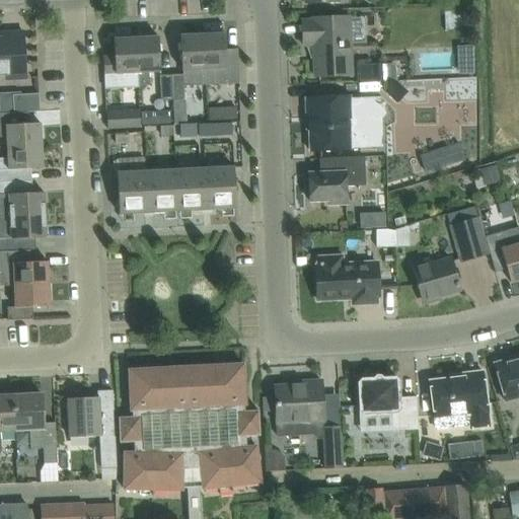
[(366,13),(366,30),(379,30),(380,14),(366,13)]
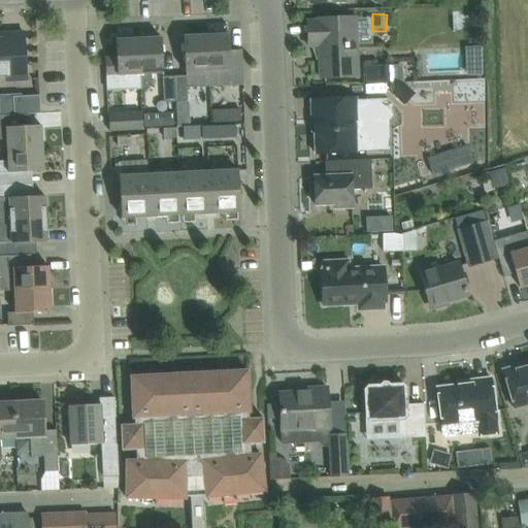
[(319,46),(320,77),(358,76),(358,75),(357,75),(355,19),(355,18),(318,19),(318,21),(307,21),(308,46),(319,46)]
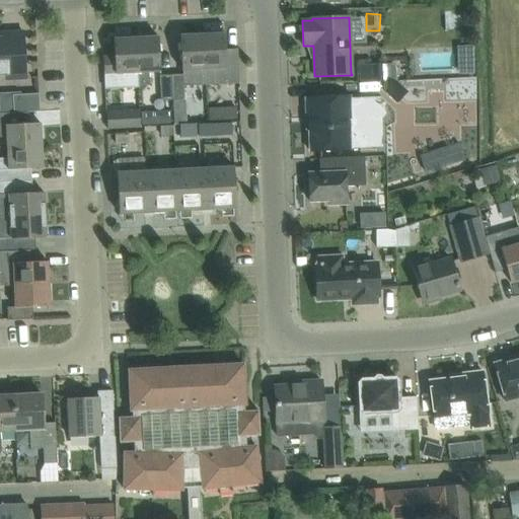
[(23,31),(5,32),(5,38),(0,38),(0,74),(7,74),(7,79),(25,78),(23,31)]
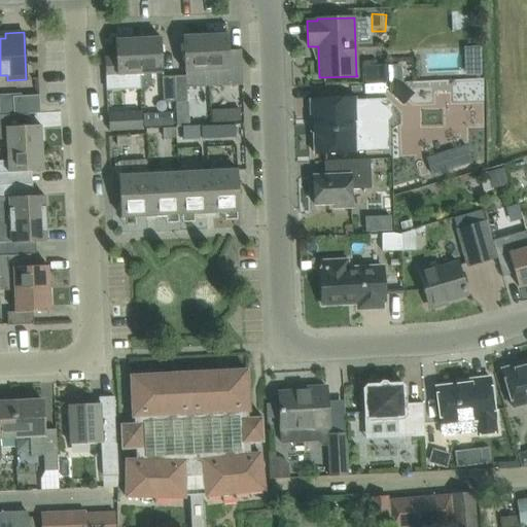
[(243,84),(241,49),(230,50),(229,34),(206,35),(208,86),(243,84)]
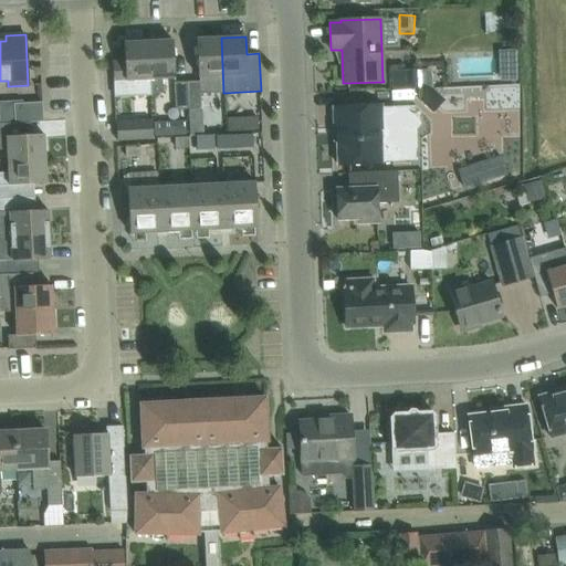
[(200,81),(187,82),(188,108),(201,107),(200,94),(223,93),(222,75),(221,38),(196,39),(198,76),(199,76),(200,81)]
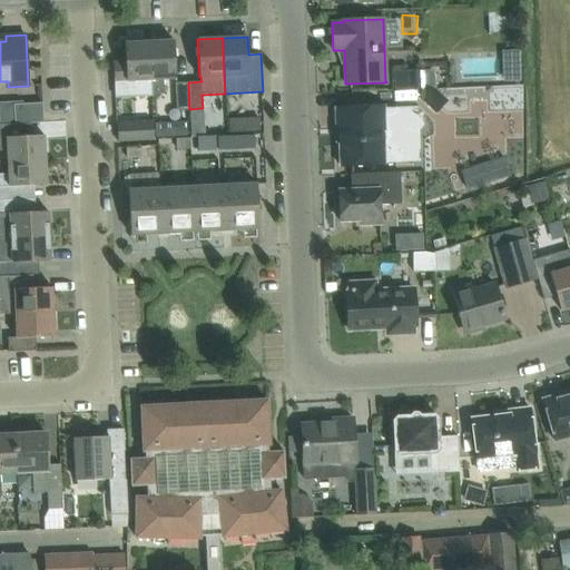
[(174,40),(149,41),(151,80),(151,95),(164,94),(163,79),(176,79),(174,40)]
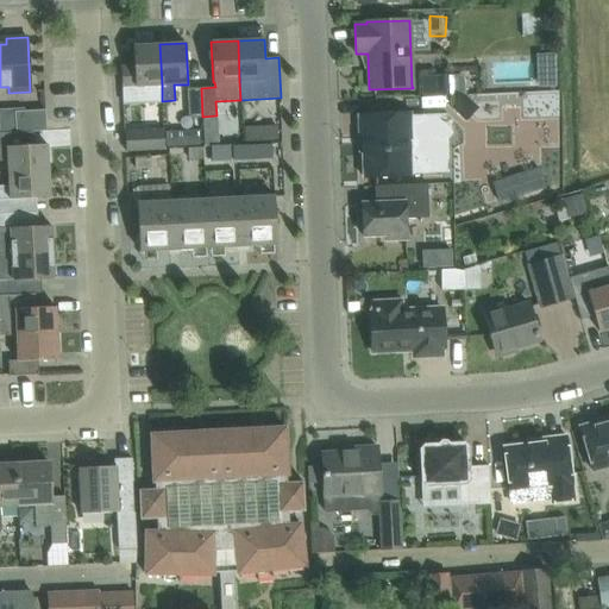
[(162,101),(162,86),(159,44),(133,46),(135,66),(121,67),(123,89),(136,88),(135,87),(149,86),(150,101),(162,101)]
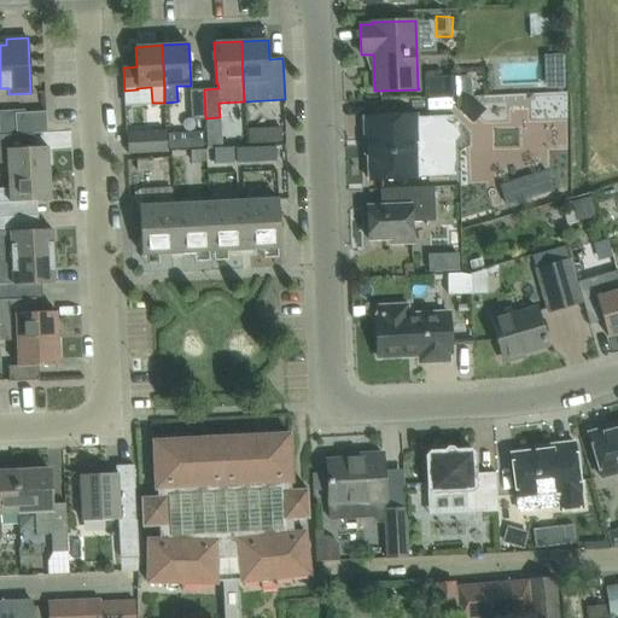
[(471,75),(439,76),(427,76),(427,98),(441,98),(472,97),(471,75)]
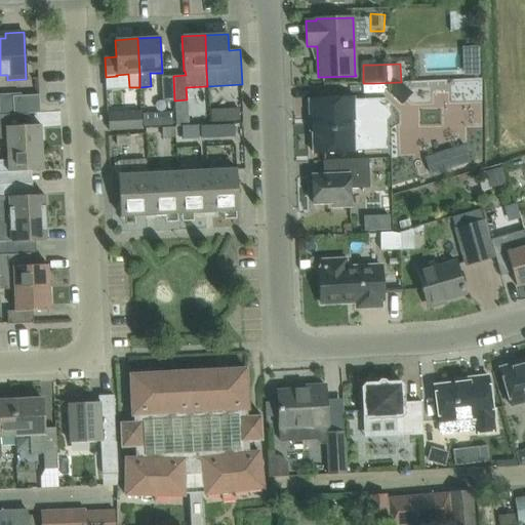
[(479,65),(461,65),(462,75),(479,75),(479,65)]
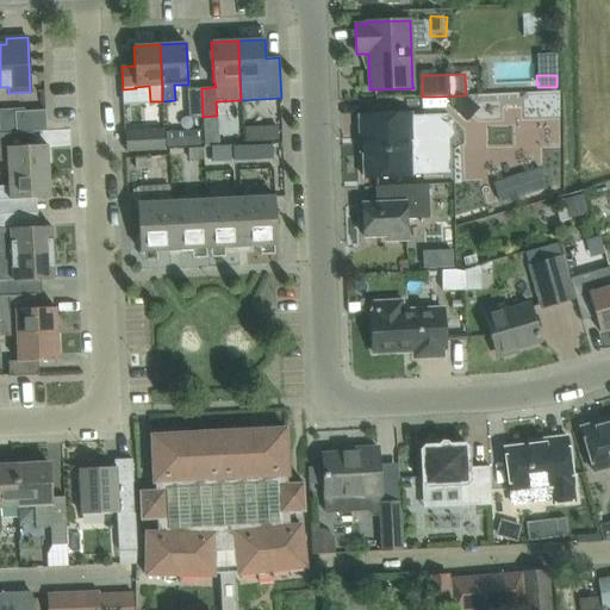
[(203,117),(201,88),(187,89),(188,117),(203,117)]
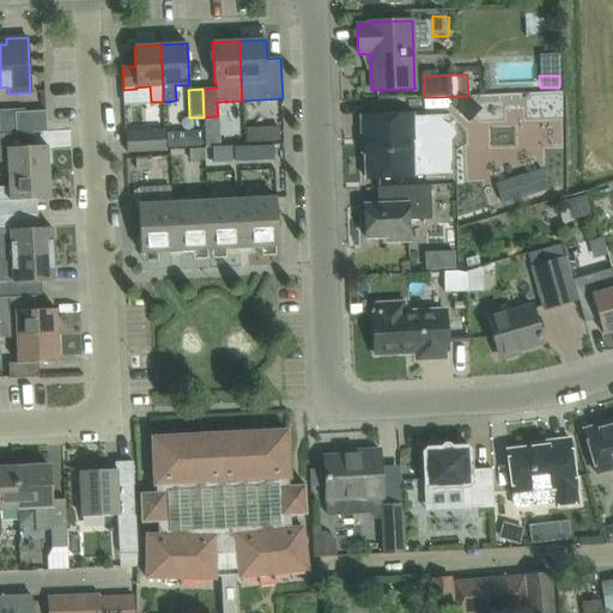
[(14,113),(16,133),(34,132),(34,133),(47,132),(46,110),(14,113)]
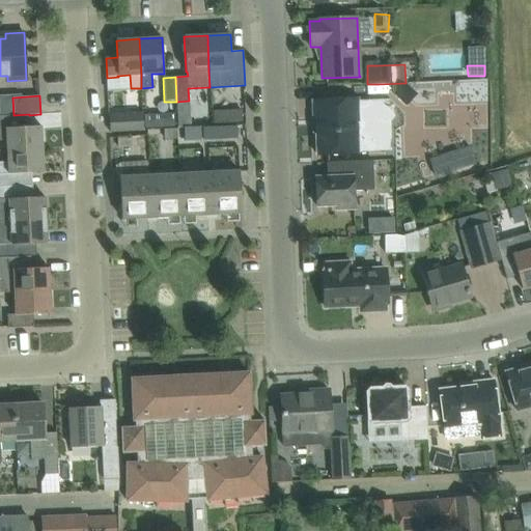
[(333,100),(312,101),(313,117),(316,117),(316,132),(313,132),(313,133),(315,133),(316,155),(337,154),(358,152),(358,151),(387,150),(386,121),(383,121),(383,101),(358,102),(358,101),(358,99),(333,100)]
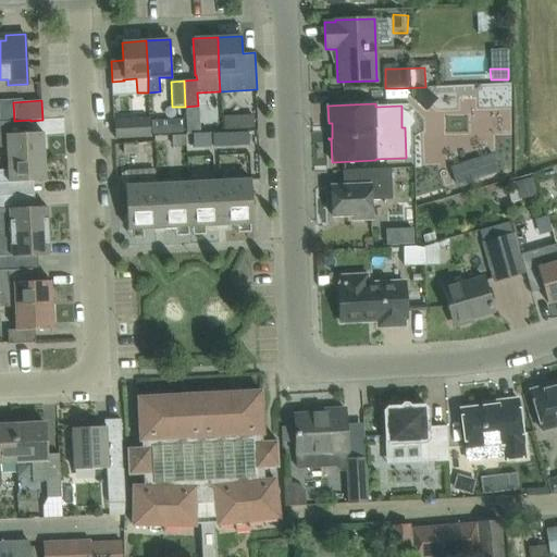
[(150,137),(149,119),(114,121),(115,138),(150,137)]
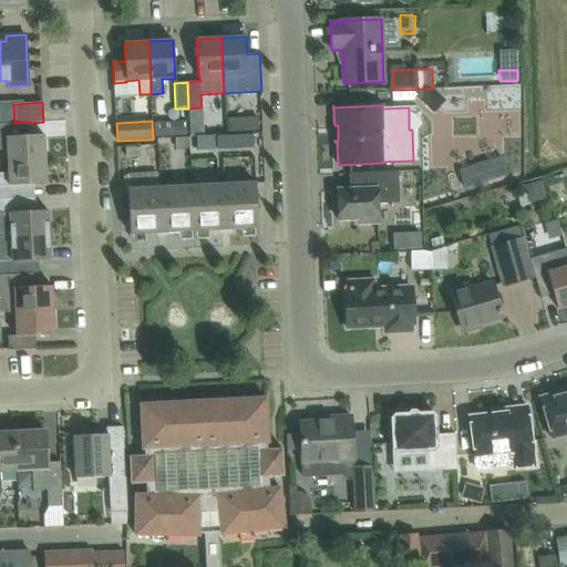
[(8,161),(45,160),(44,134),(31,135),(31,123),(31,122),(14,123),(0,123),(0,150),(7,150),(8,161)]
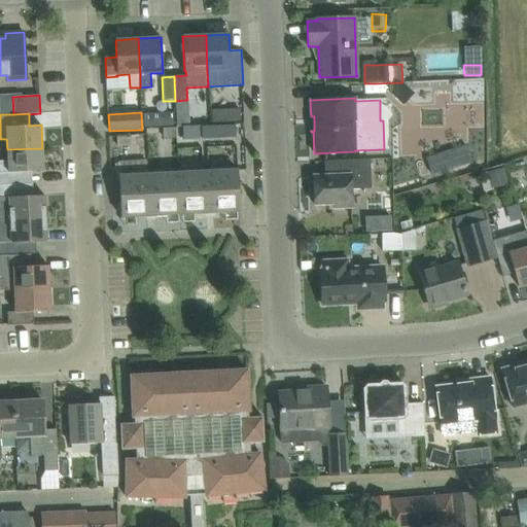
[(211,126),(212,138),(236,137),(235,125),(211,126)]
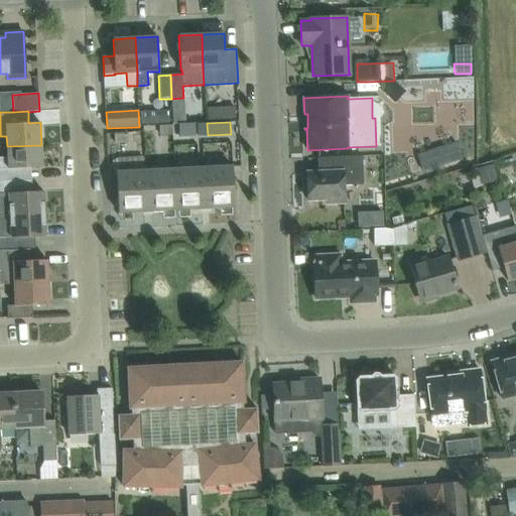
[(208,135),(207,123),(198,124),(198,136),(208,135)]
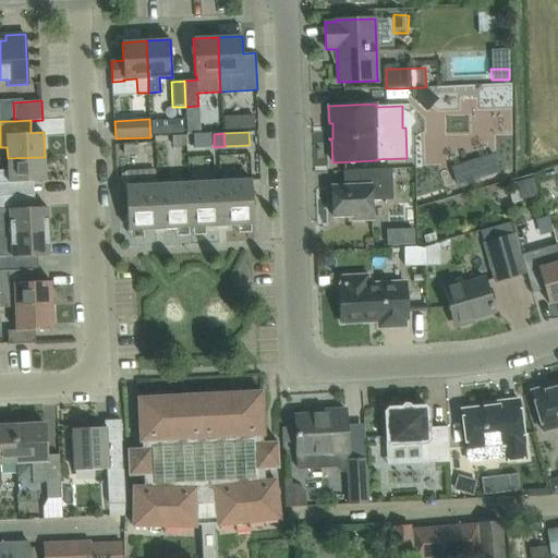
[(493,153),(486,155),(492,173),(499,171),(493,153)]
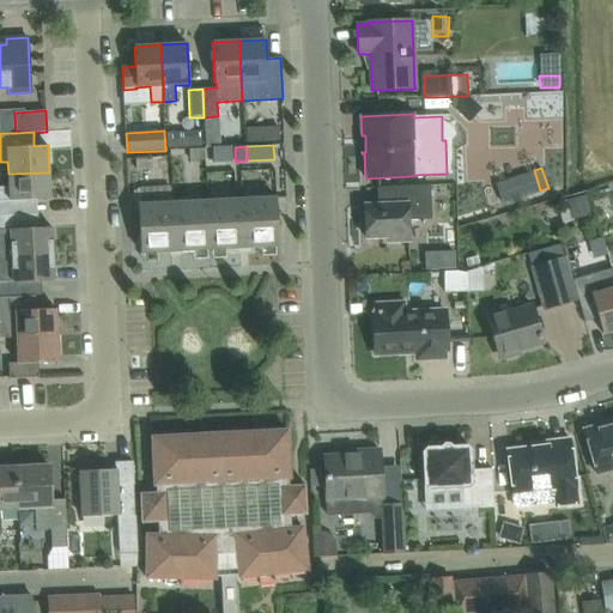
[(0,214),(34,214),(37,214),(37,199),(50,199),(49,173),(8,174),(8,187),(0,187),(0,214)]
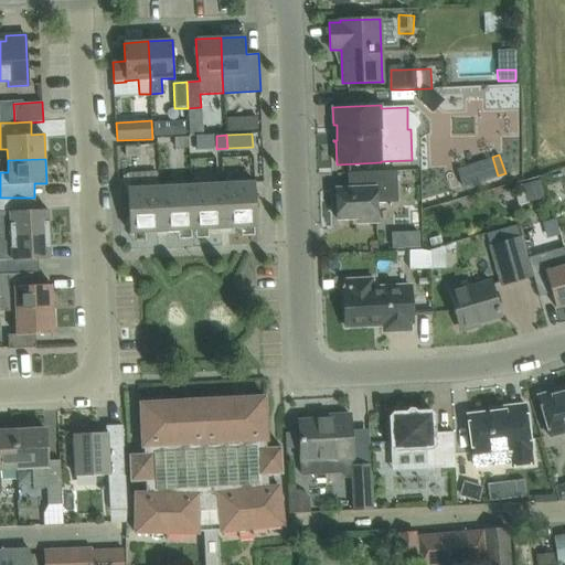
[(376,203),(397,202),(396,170),(348,172),(348,173),(363,173),(363,188),(336,189),(337,220),(359,219),(359,223),(376,222),(376,203)]
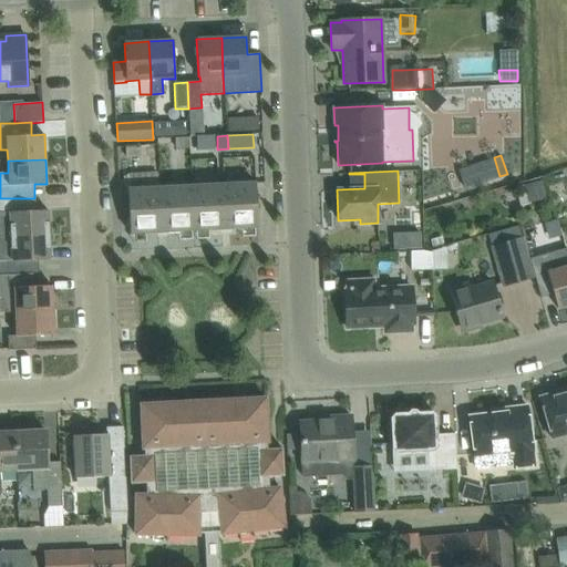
[(540,181),(525,185),(529,202),(546,197),(540,181)]
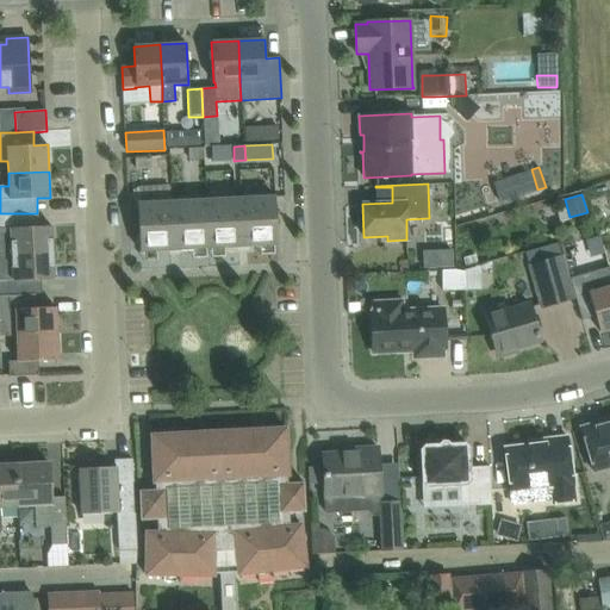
[(278,244),(275,197),(206,201),(210,247),(278,244)]
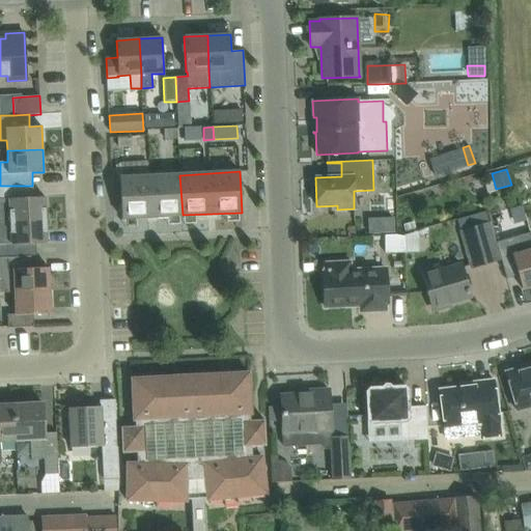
[(182,216),(179,174),(119,177),(122,219),(182,216)]
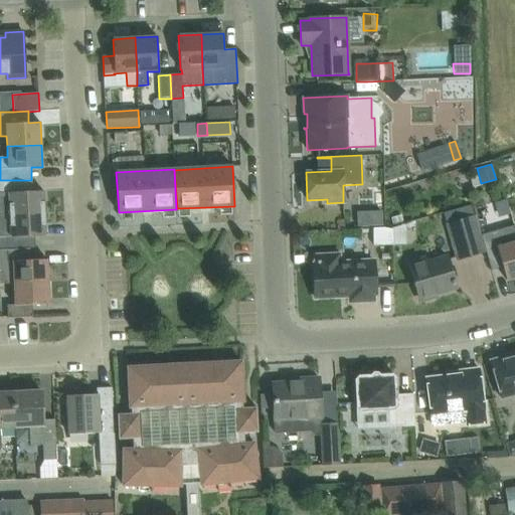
[(29,192),(28,180),(0,180),(0,214),(44,213),(43,191),(29,192)]
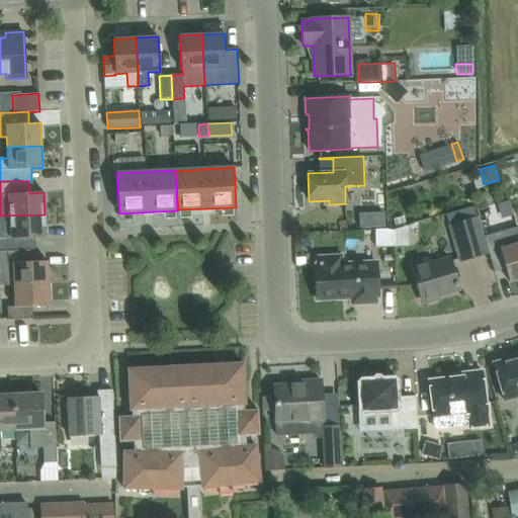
[(383,211),(375,212),(375,213),(376,228),(384,228),(383,213),(383,211)]
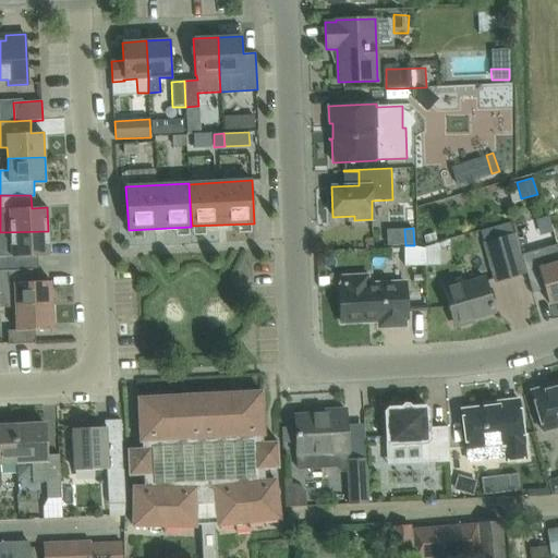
[(0,232),(0,270),(32,269),(38,269),(37,256),(49,255),(48,231),(0,232)]
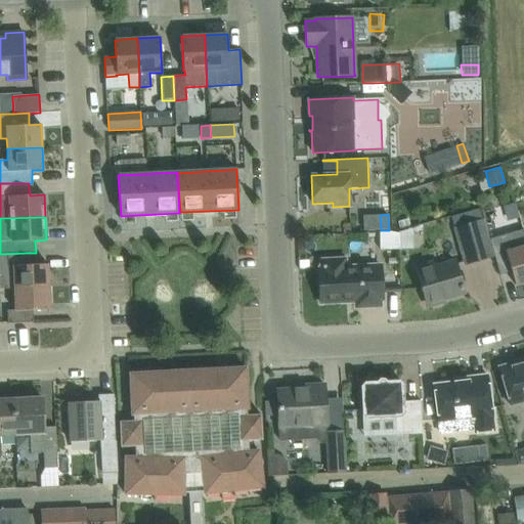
[(408,219),(397,222),(399,229),(410,226),(408,219)]
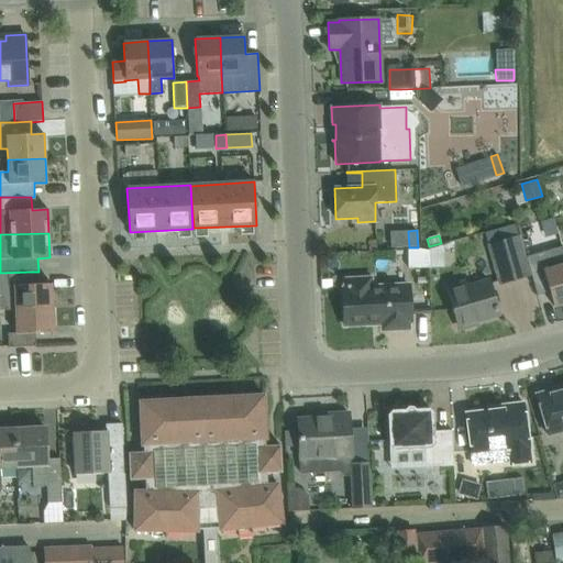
[(499,284),(529,275),(518,236),(488,245),(499,284)]
